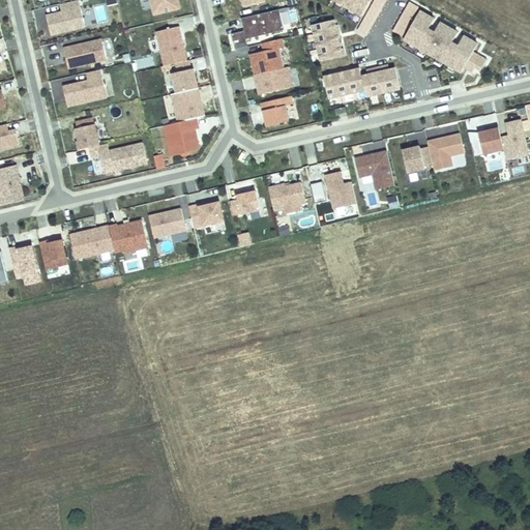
[(77,0),(67,0),(58,2),(60,10),(43,15),(49,34),(83,26),(77,0)]
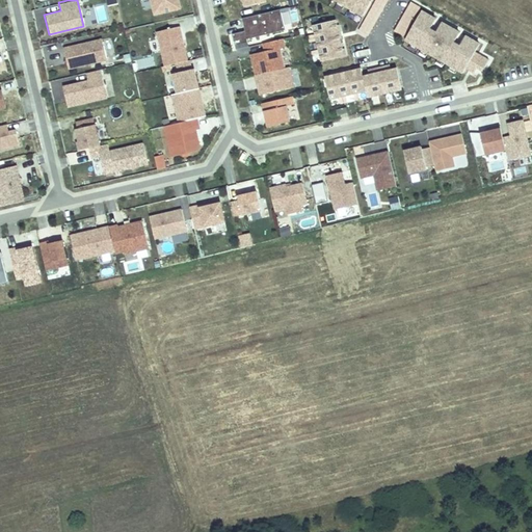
[(149,0),(152,12),(178,7),(176,0),(149,0)]
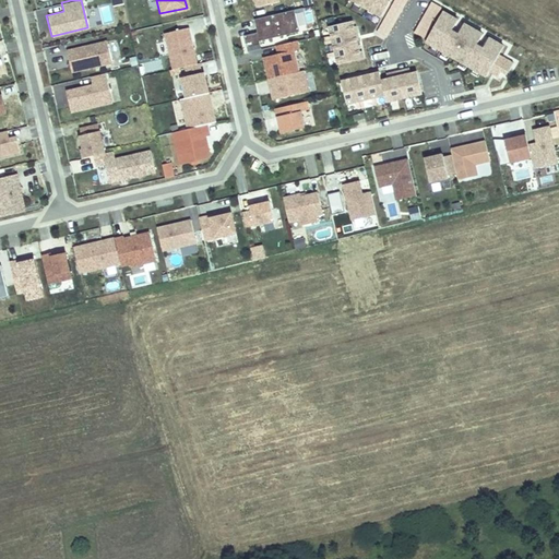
[(388,42),(407,0),(344,0),(380,18),(372,34),(388,42)]
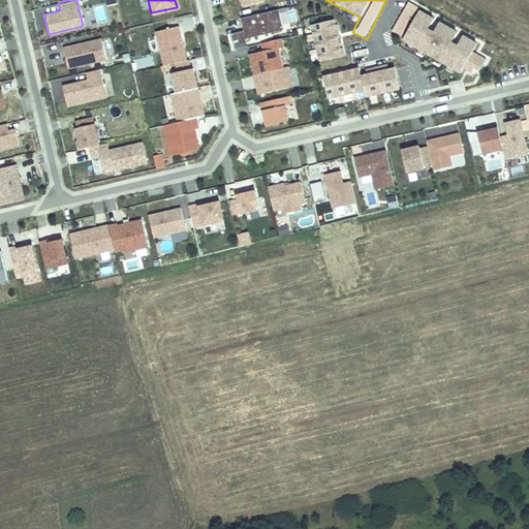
[(389,34),(459,75),(477,44),(407,3),(389,34)]
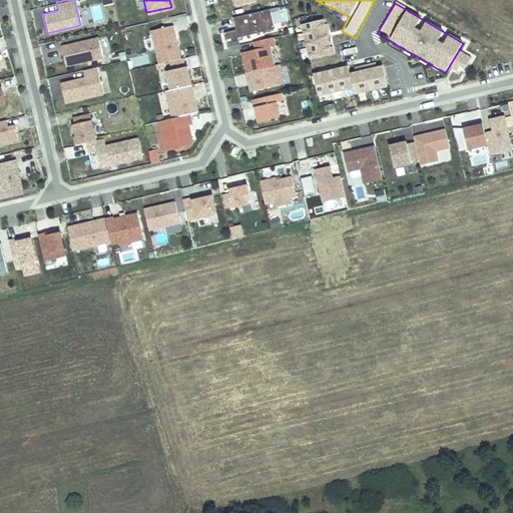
[(268,8),(231,16),(234,28),(221,31),(224,42),(236,39),(235,36),(273,28),(268,8)]
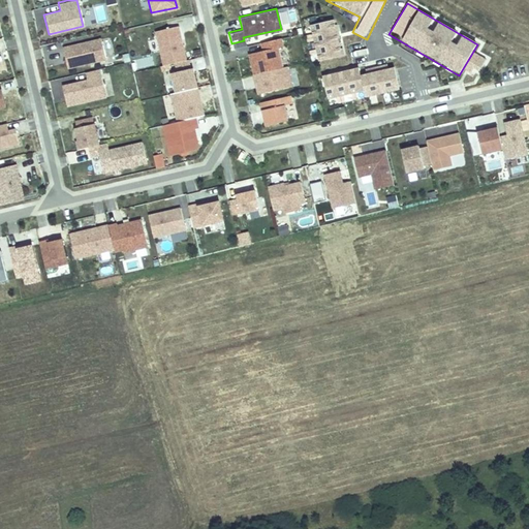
[(312,42),(317,65),(343,58),(334,20),(305,27),(309,43),(312,42)]
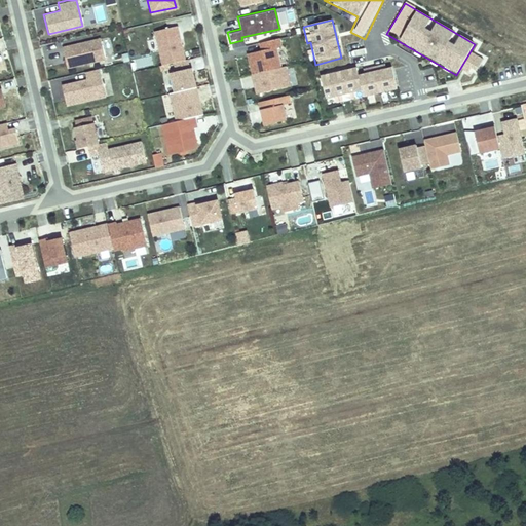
[(184,59),(176,25),(152,30),(160,64),(173,62),(184,59)]
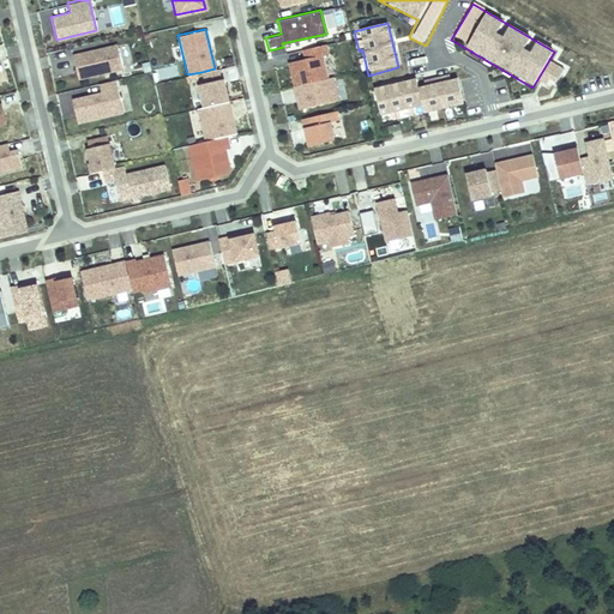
[(325,77),(319,54),(326,53),(324,42),(301,48),(304,56),(290,60),(292,65),(288,66),(293,84),(325,77)]
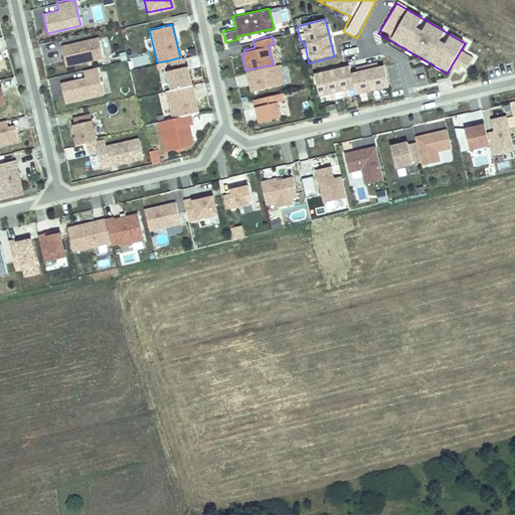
[(102,56),(97,37),(59,45),(64,65),(102,56)]
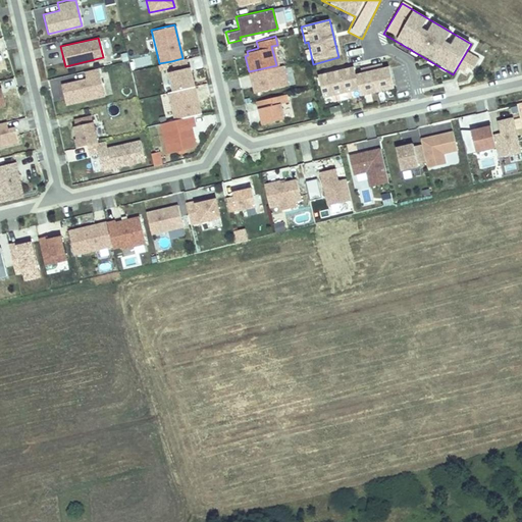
[(471,76),(479,57),(466,52),(458,71),(471,76)]
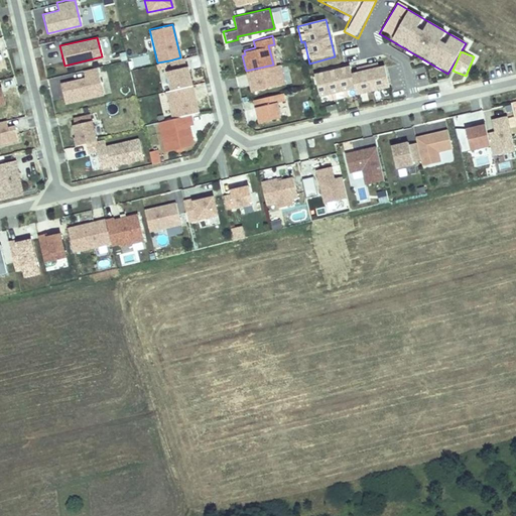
[(180,57),(169,60),(171,69),(183,66),(181,57),(180,57)]
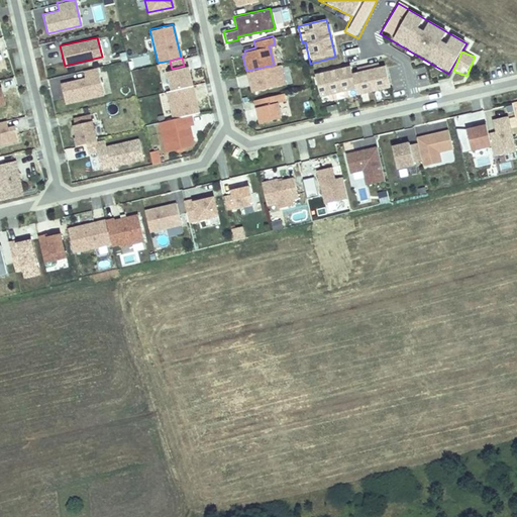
[(320,103),(391,90),(386,61),(314,74),(320,103)]
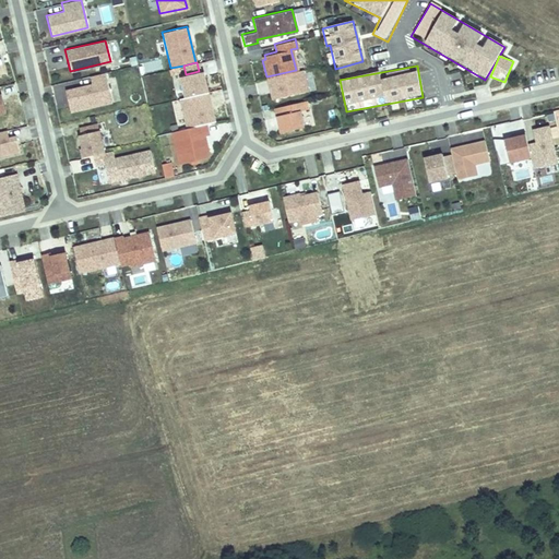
[(306,90),(301,69),(296,70),(266,76),(265,76),(268,85),(269,85),(270,88),(269,88),(271,98),(306,90)]
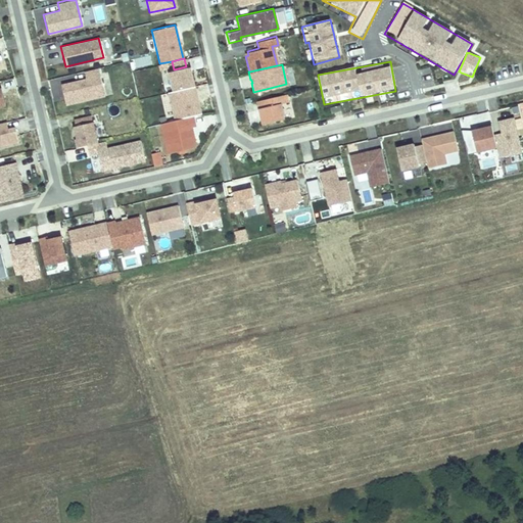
[(85,78),(60,84),(64,104),(103,95),(97,66),(83,70),(85,78)]
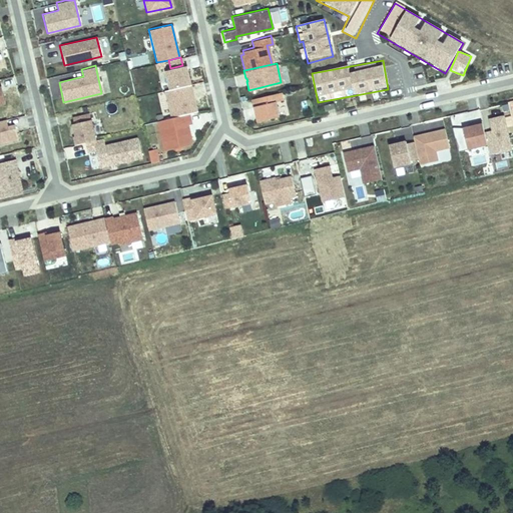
[(170,68),(164,70),(168,88),(189,83),(184,65),(182,65),(170,68)]
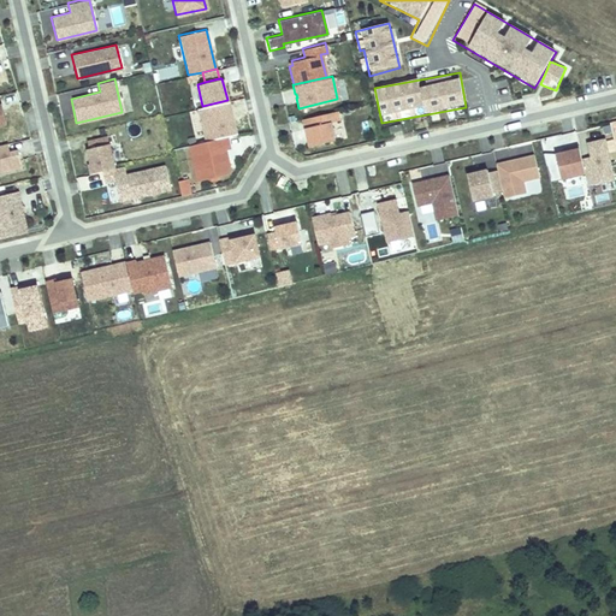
[(267,96),(273,106),(284,99),(278,90),(267,96)]
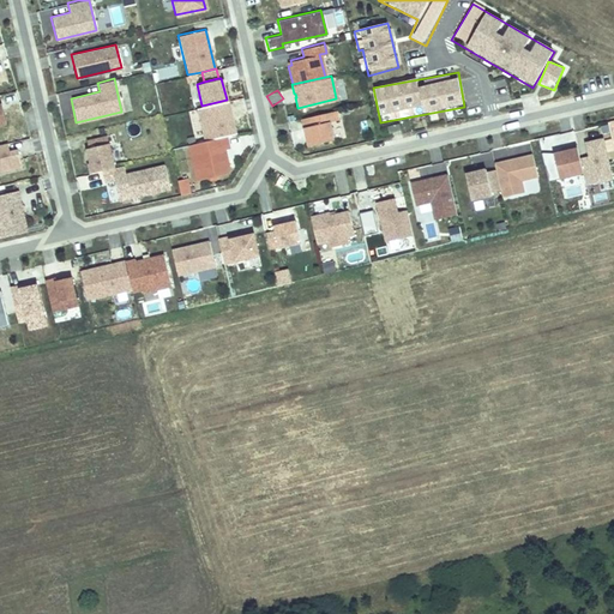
[(234,133),(227,100),(202,106),(197,107),(204,140),(223,136),(234,133)]
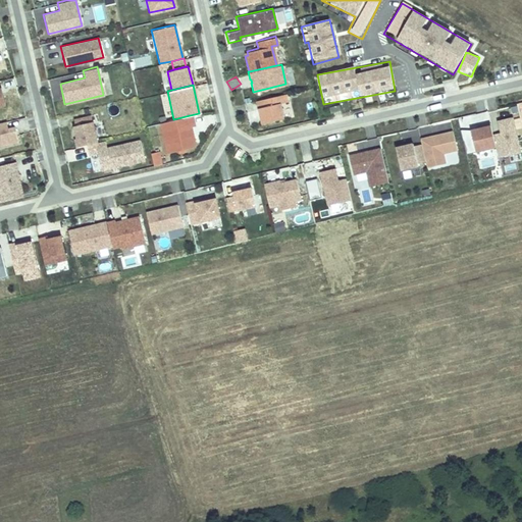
[(282,117),(278,102),(285,100),(284,93),(255,100),(260,122),(282,117)]
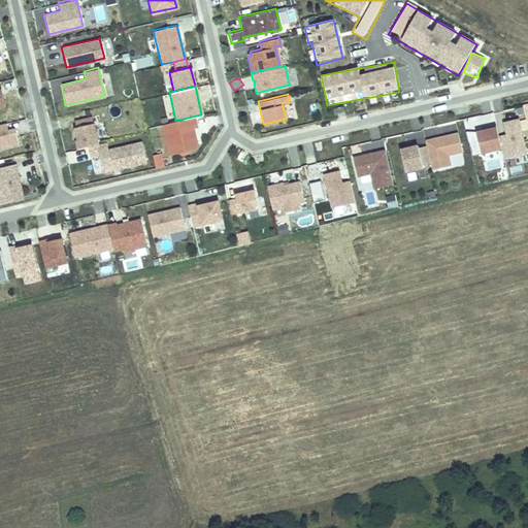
[(342,110),(341,104),(331,106),(333,112),(342,110)]
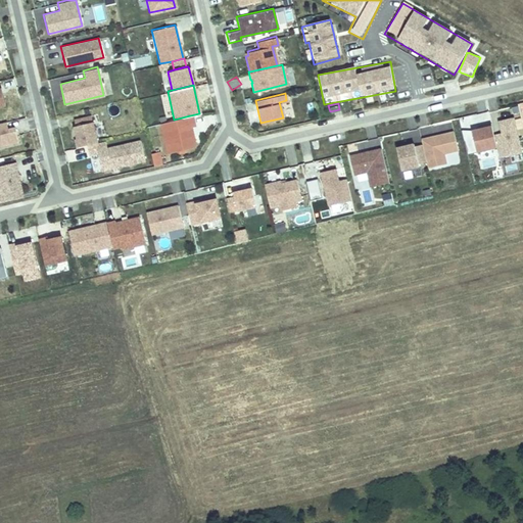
[(108,113),(119,116),(121,107),(111,104),(108,113)]
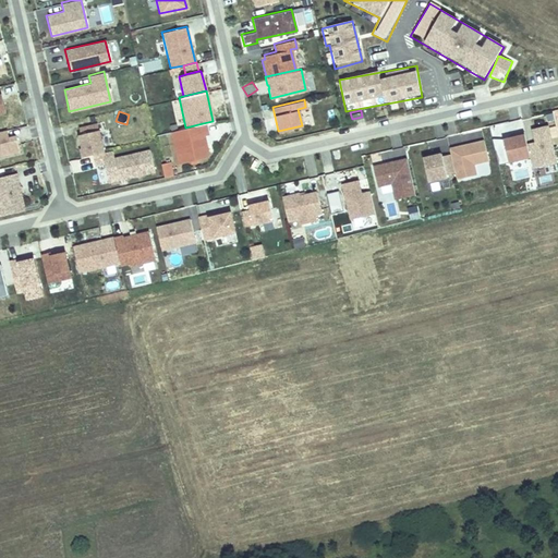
[(207,152),(203,134),(205,134),(203,123),(185,128),(170,131),(177,162),(204,156),(207,152)]
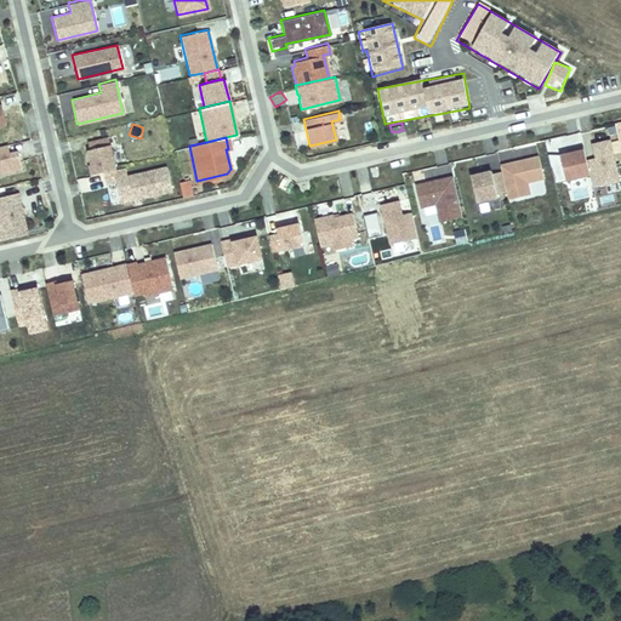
[(616,178),(607,137),(590,142),(592,152),(594,152),(596,155),(593,157),(584,158),(587,174),(590,184),(616,178)]
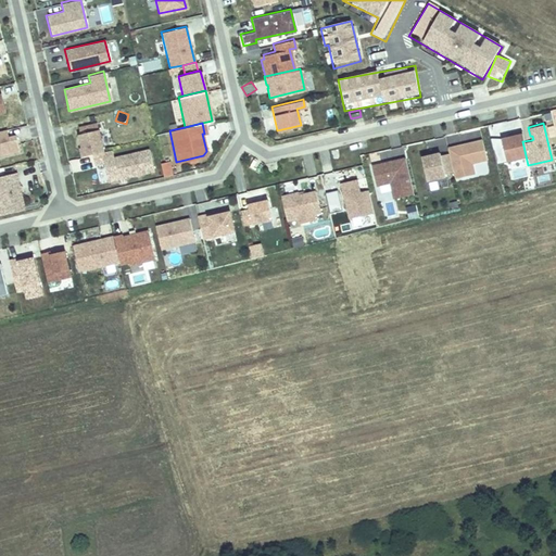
[(0,154),(19,150),(14,135),(7,137),(4,128),(0,129),(0,154)]
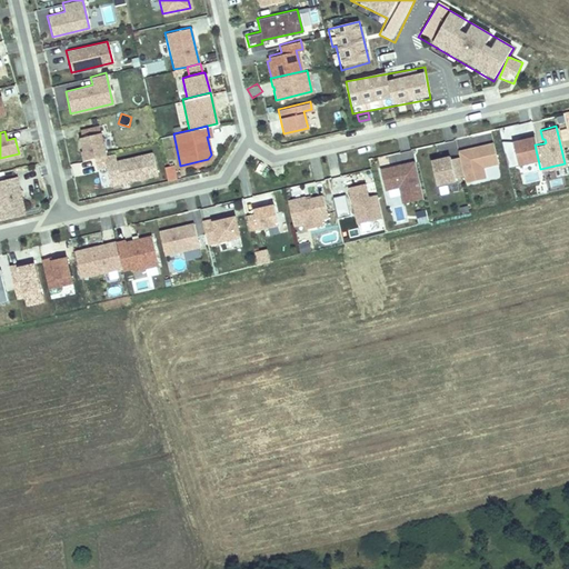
[(105,155),(99,132),(79,137),(82,150),(80,150),(82,159),(105,155)]
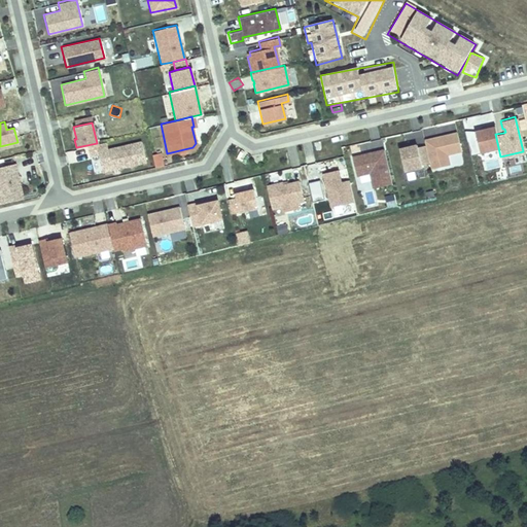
[(495,134),(492,123),(485,125),(485,127),(473,130),(479,151),(498,147),(495,134)]
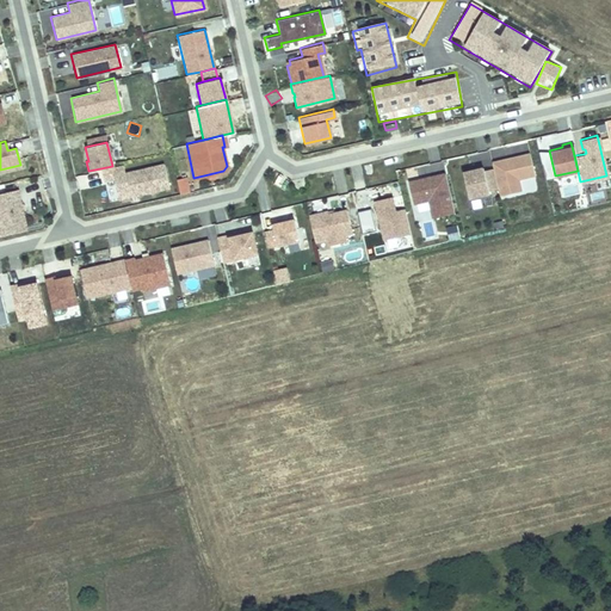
[(532,173),(528,152),(504,158),(505,161),(500,161),(500,159),(489,161),(491,167),(495,187),(498,195),(519,190),(516,177),(532,173)]
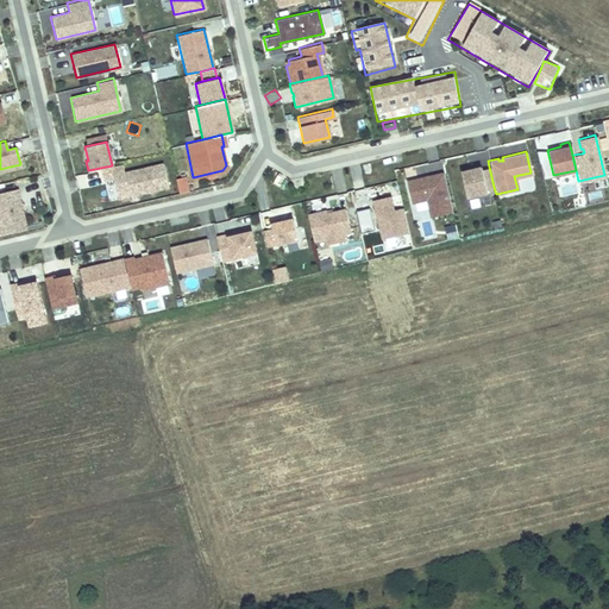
[(485,189),(481,169),(479,167),(459,171),(465,196),(485,192),(485,189)]
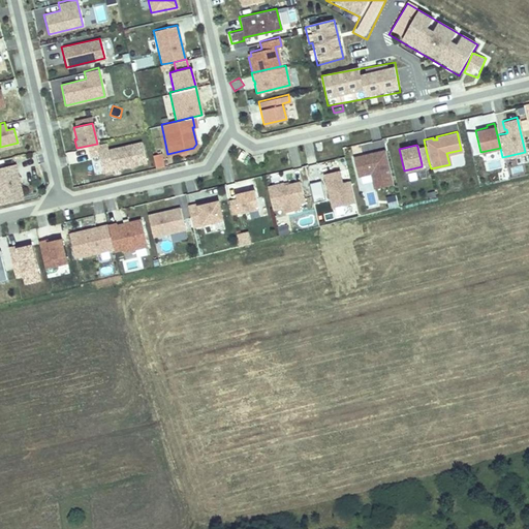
[(429,162),(425,145),(417,147),(422,164),(429,162)]
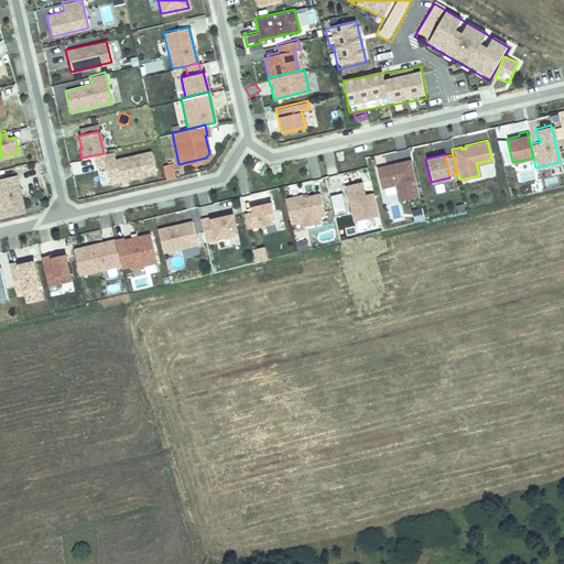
[(418,195),(409,159),(396,162),(396,164),(392,165),(391,163),(376,166),(380,186),(394,183),(398,199),(418,195)]
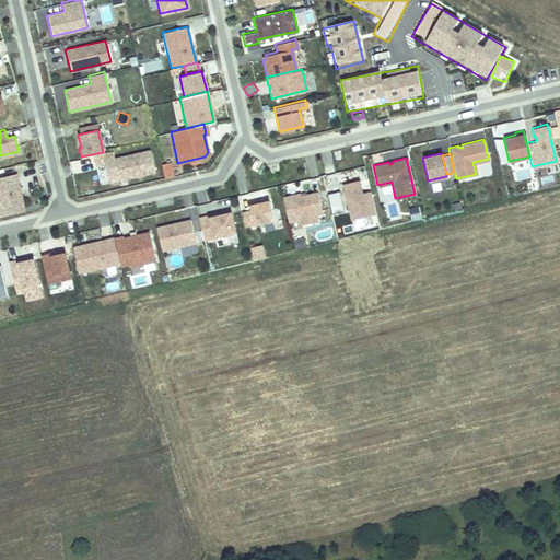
[(164,179),(174,178),(172,163),(162,164),(164,179)]
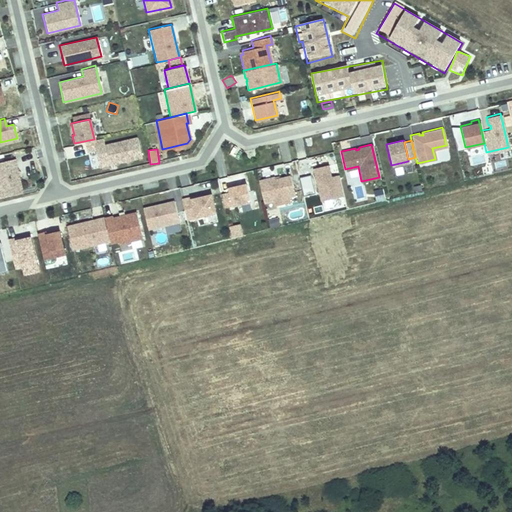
[(64,151),(57,153),(64,182),(71,181),(64,151)]
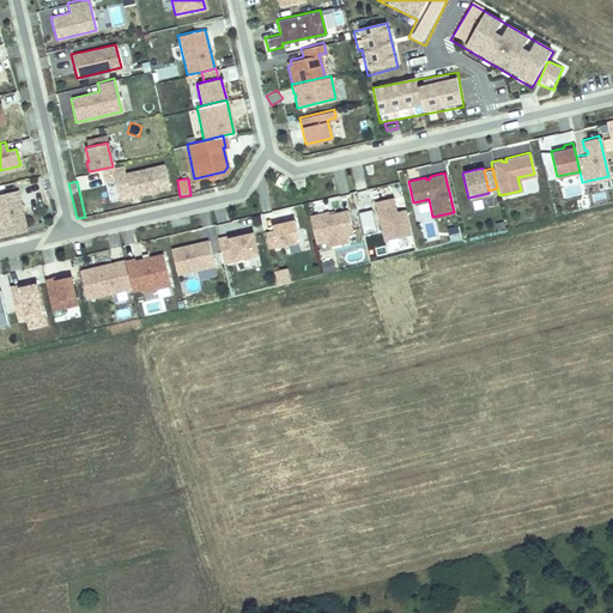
[(526,193),(540,190),(538,181),(523,183),(526,193)]
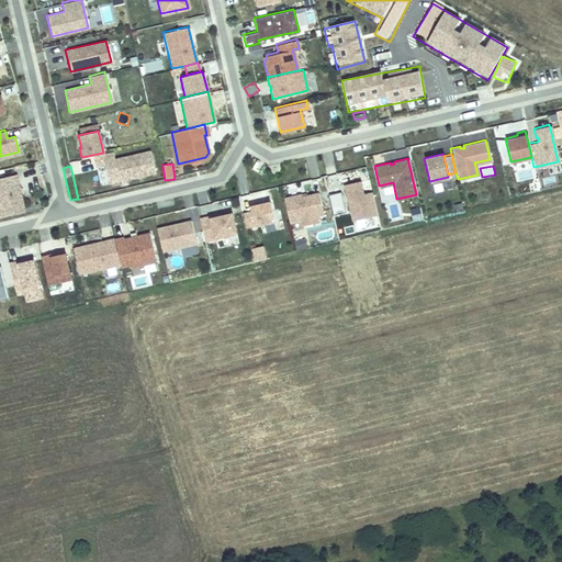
[(0,216),(23,211),(14,173),(0,177),(0,216)]
